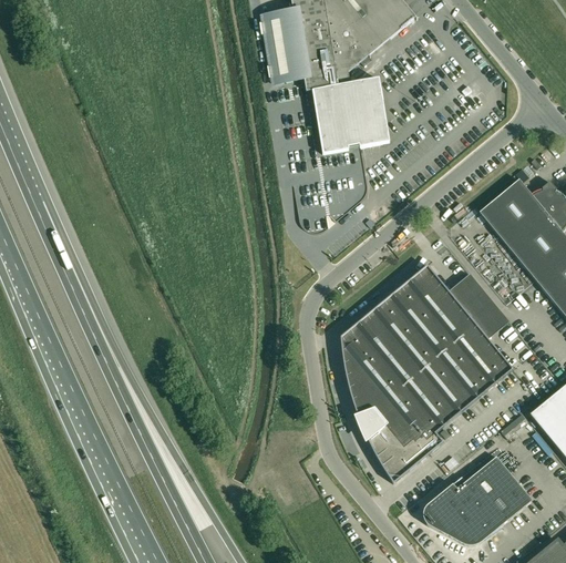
[(352,150),(359,149),(359,145),(389,141),(378,77),(349,81),(347,69),(360,59),(361,61),(363,60),(361,58),(367,53),(369,55),(376,63),(390,51),(389,51),(397,45),(410,62),(436,41),(402,0),(258,0),(260,14),(271,81),(285,79),(285,82),(291,82),(291,78),(304,75),(305,89),(312,88),(322,151),(352,146),(352,150)]
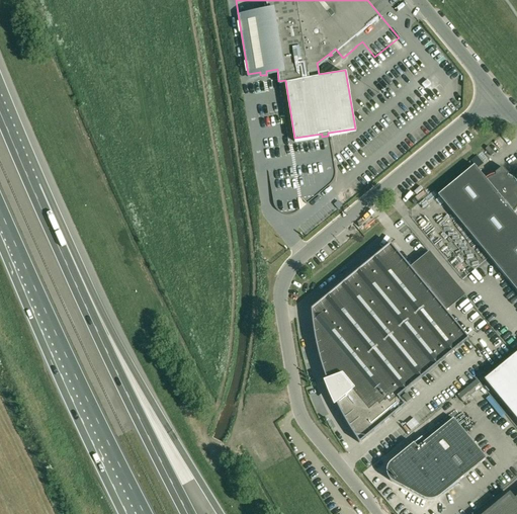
[(421,81),(424,85),(430,80),(426,76),(421,81)]
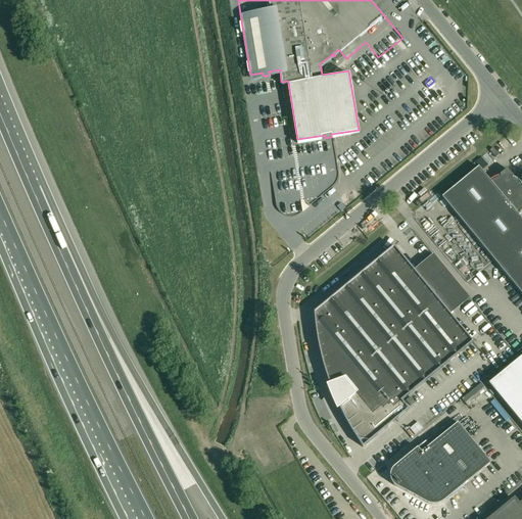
[(467,225),(519,182),(519,181),(518,180),(517,179),(515,178),(514,177),(512,176),(511,175),(512,173),(506,166),(499,171),(500,174),(497,175),(496,175),(494,176),(492,177),(490,179),(478,163),(441,194),(467,225)]
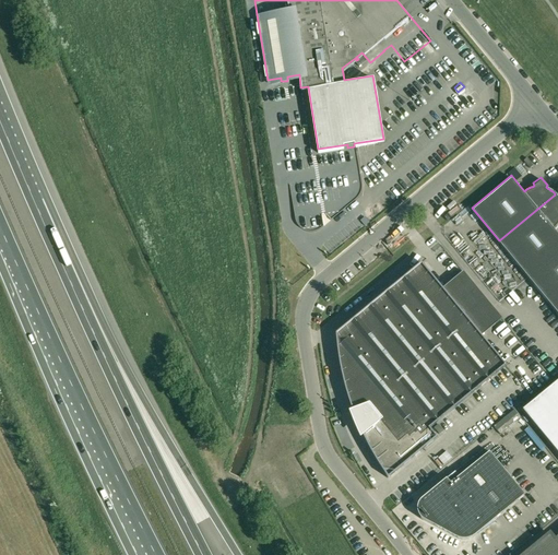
[(525,272),(557,246),(557,232),(553,225),(554,224),(555,223),(556,222),(556,221),(557,219),(557,217),(557,198),(557,197),(556,196),(555,195),(499,240),(525,272)]
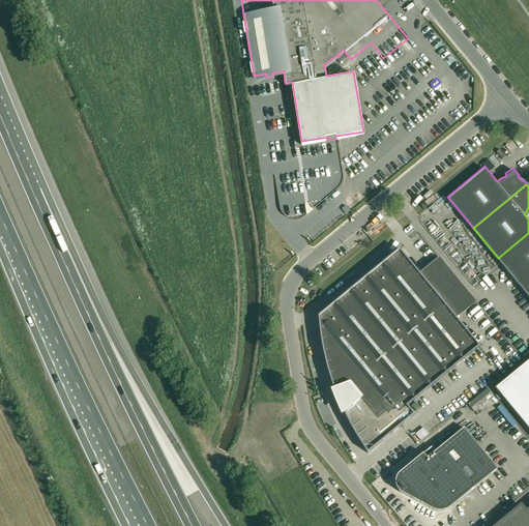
[(341,205),(345,210),(349,207),(349,206),(345,202),(341,205)]
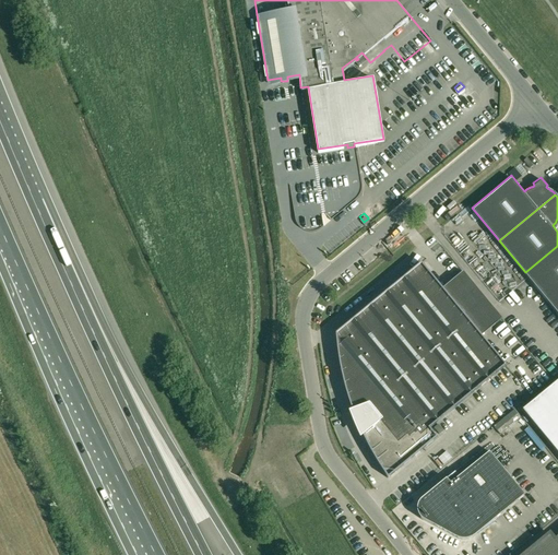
[(554,307),(557,303),(557,246),(525,272),(554,307)]
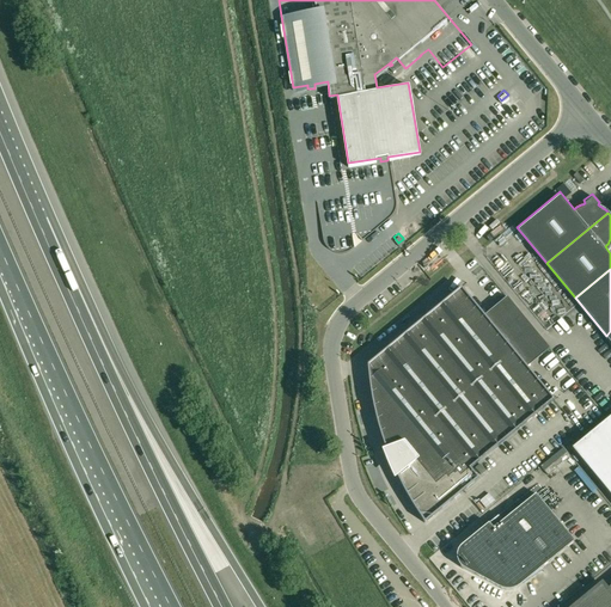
[(492,322),(476,302),(476,304),(460,284),(377,353),(373,349),(366,355),(367,367),(368,375),(370,385),(371,394),(373,404),(376,414),(378,423),(380,431),(384,441),(386,448),(386,447),(402,441),(414,455),(396,470),(396,468),(395,468),(397,474),(402,483),(407,491),(411,500),(416,508),(425,520),(425,519),(425,517),(427,516),(428,517),(434,509),(477,474),(469,465),(553,396),(537,376),(521,357),(521,359),(492,322)]
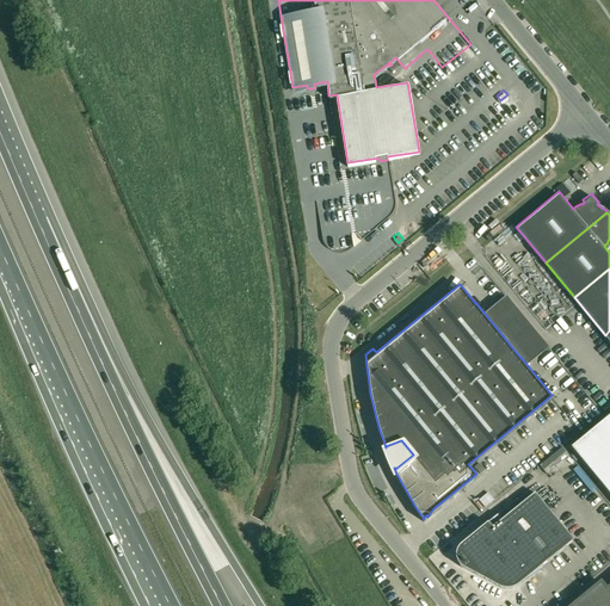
[(609,410),(571,444),(609,492),(609,410)]
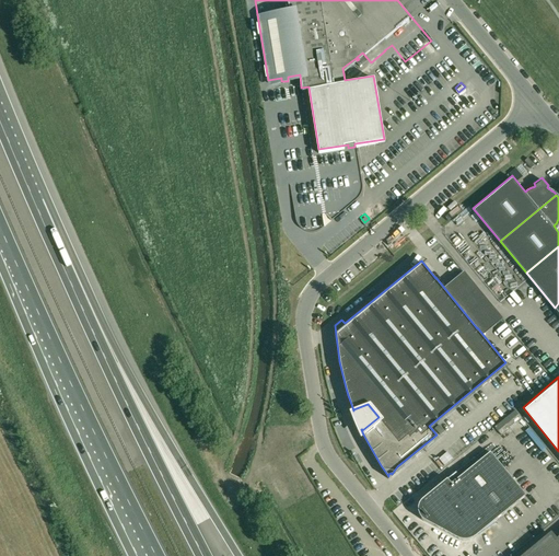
[(433,425),(439,431),(443,427),(438,421),(433,425)]
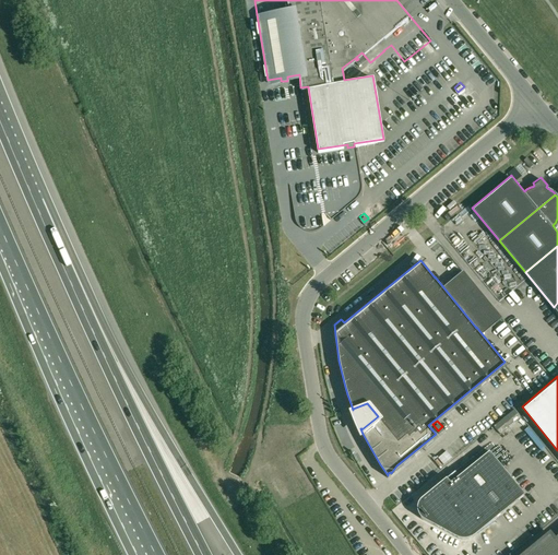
[(444,447),(437,455),(442,461),(451,453),(444,447)]
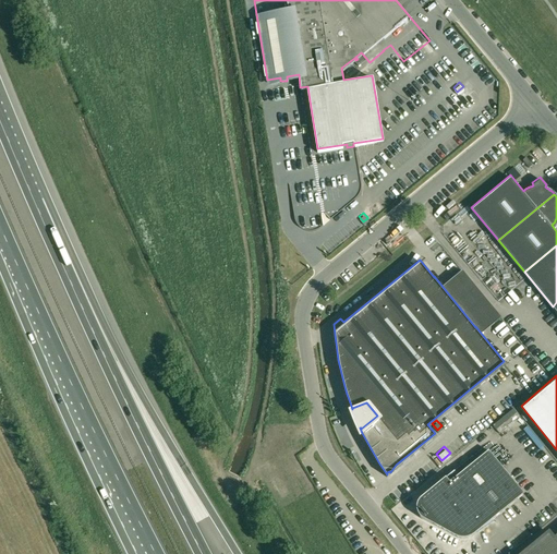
[(416,498),(415,503),(415,507),(416,510),(419,514),(422,516),(453,532),(457,534),(460,534),(463,534),(467,534),(470,532),(473,531),(523,490),(487,447),(458,472),(453,467),(422,493),(419,495),(416,498)]
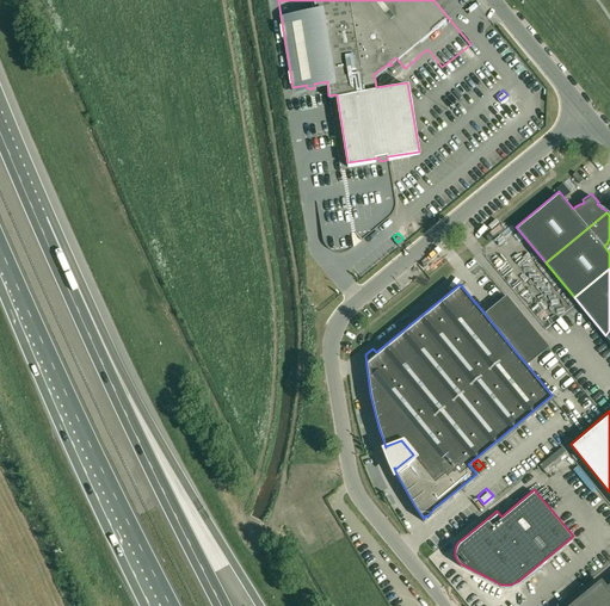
[(609,605),(609,580),(604,585),(601,580),(567,605),(609,605)]
